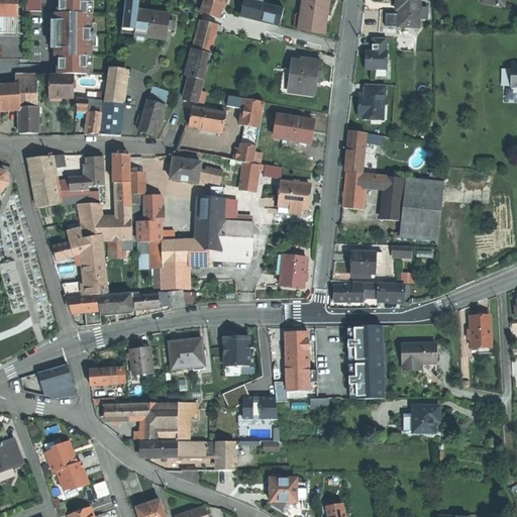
[(17,0),(0,0),(0,16),(4,16),(18,17),(17,0)]
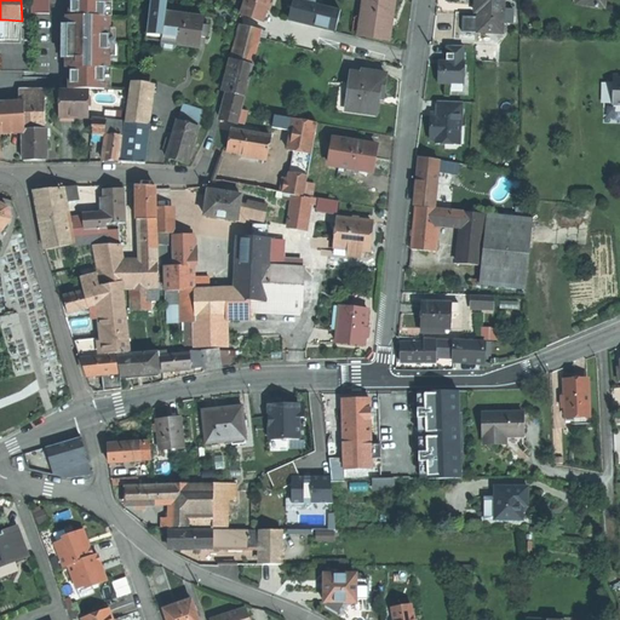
[(32,0),(33,12),(52,12),(51,0),(32,0)]
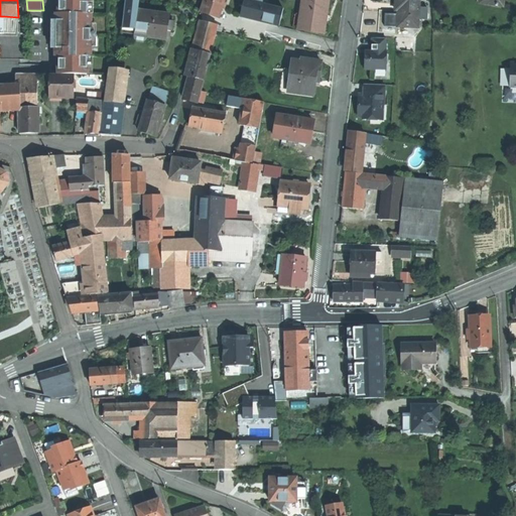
[(88,0),(59,0),(59,14),(56,14),(56,57),(58,56),(58,58),(58,75),(87,75),(87,57),(91,57),(91,14),(88,14),(88,0)]
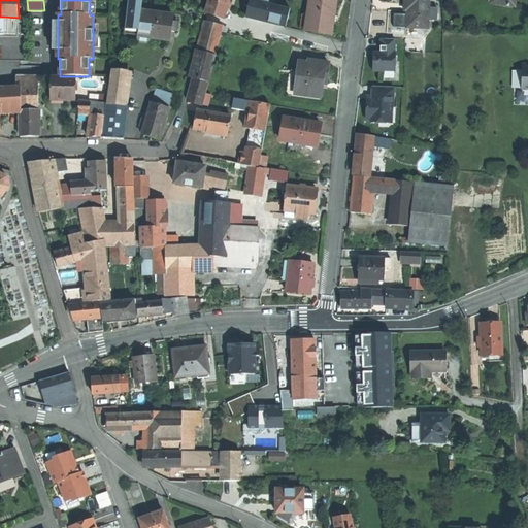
[(128,0),(127,18),(140,20),(141,12),(142,0),(128,0)]
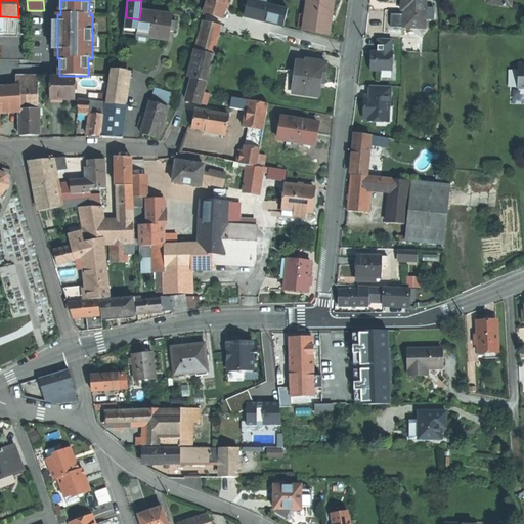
[(209,0),(205,13),(211,15),(221,18),(227,0),(209,0)]
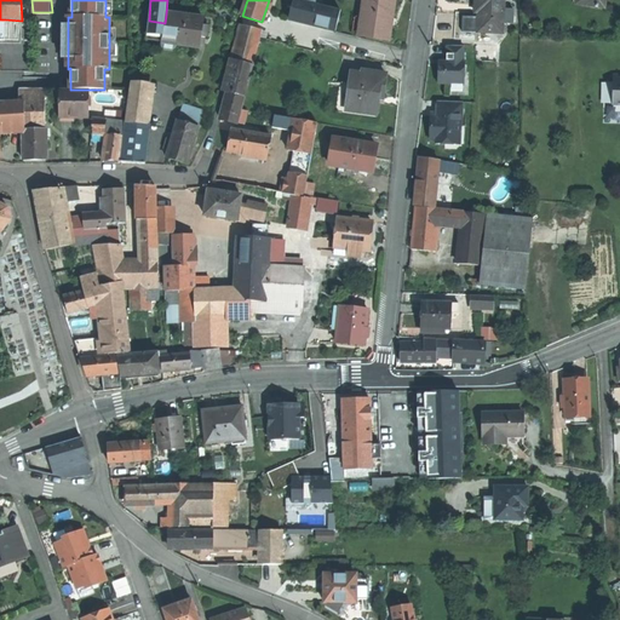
[(340,11),(315,5),(315,0),(293,0),(290,21),(336,32),(340,11)]
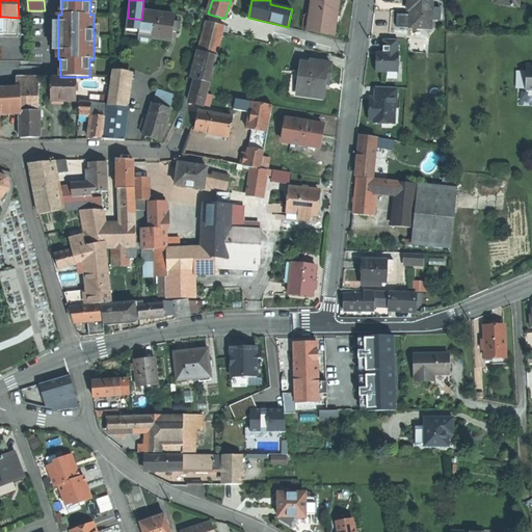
[(337,16),(338,0),(312,0),(310,17),(304,17),(303,28),(309,29),(309,31),(334,34),(337,16)]
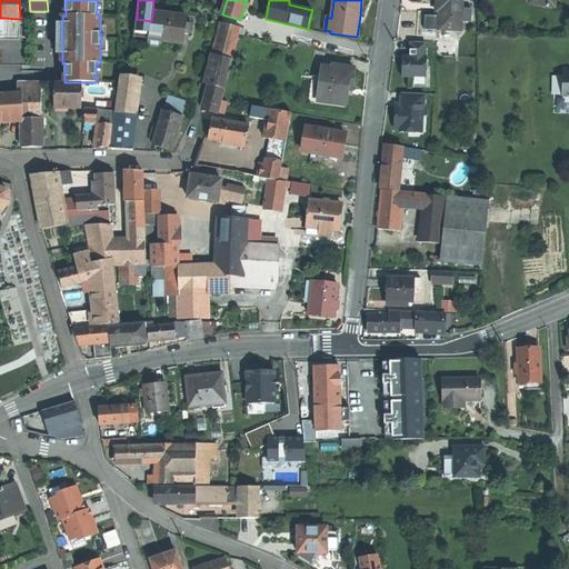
[(441,6),(441,12),(438,12),(438,13),(438,22),(438,31),(461,31),(461,21),(470,21),(470,10),(461,10),(461,0),(435,0),(435,6),(441,6)]
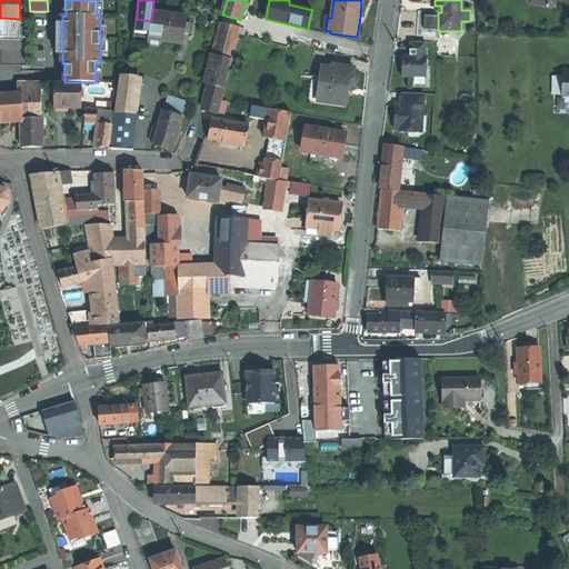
[(187,18),(152,13),(151,21),(150,29),(163,31),(163,35),(185,37),(186,28),(187,18)]
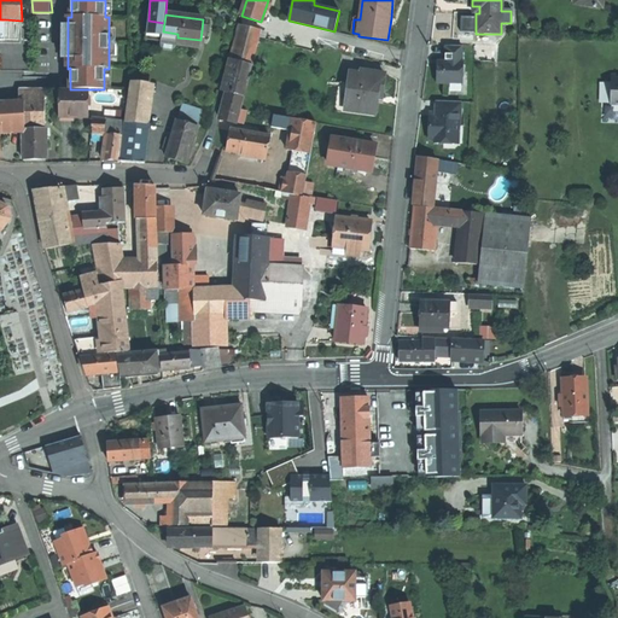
[(164,23),(149,21),(147,34),(162,35),(163,31),(164,23)]
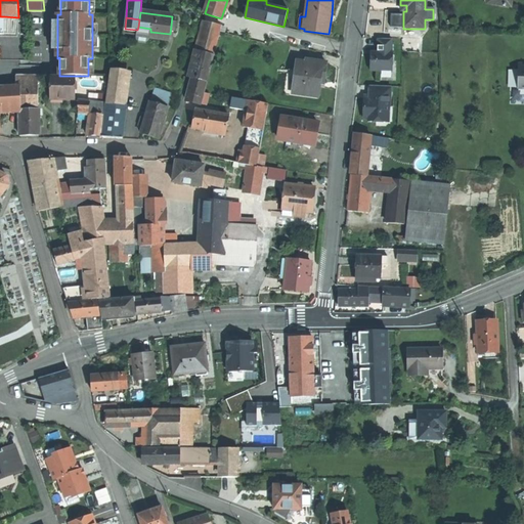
[(213,55),(221,27),(205,22),(197,50),(213,55)]
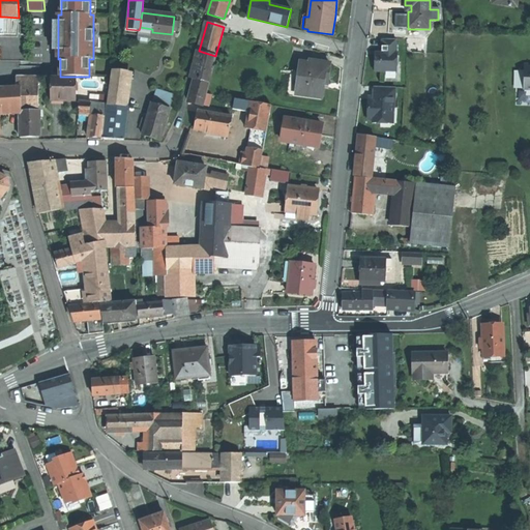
[(152,29),(140,27),(139,30),(140,30),(139,34),(141,36),(149,37),(151,35),(152,32),(152,29)]
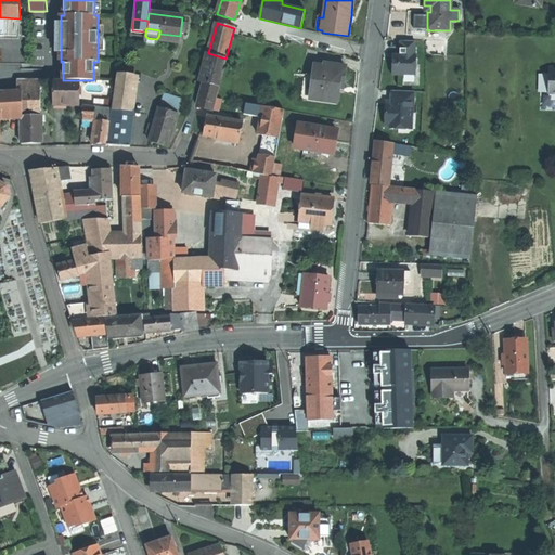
[(402,75),(415,75),(415,55),(414,55),(415,41),(400,41),(399,55),(399,56),(392,56),(392,65),(391,75),(402,75)]
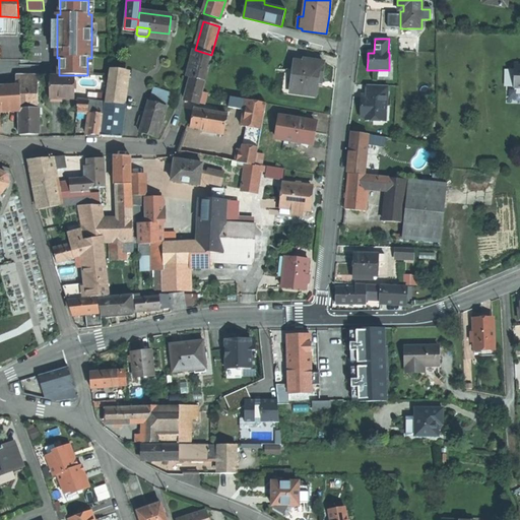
[(211,55),(195,50),(193,57),(195,66),(193,72),(192,78),(205,82),(206,82),(213,55),(211,55)]
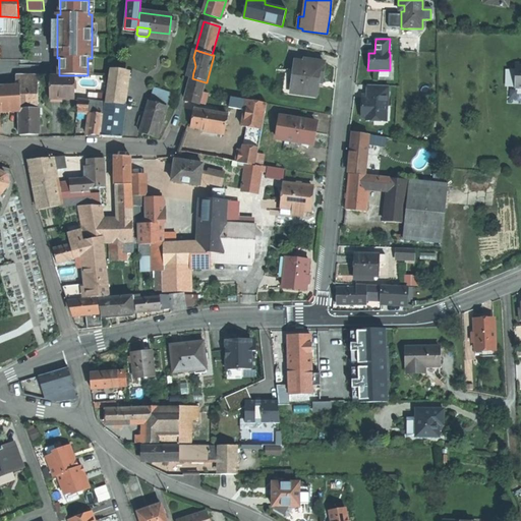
[(323,74),(325,64),(305,61),(305,64),(296,62),(294,73),(296,73),(295,81),(293,80),(292,93),(312,96),(314,81),(322,83),(323,74)]
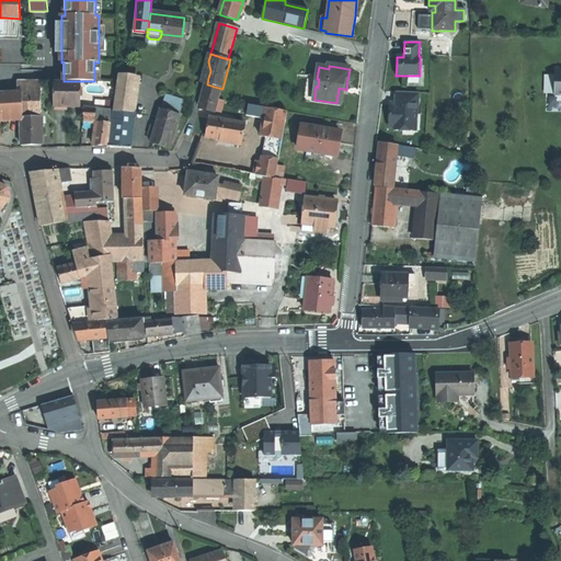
[(135,77),(119,75),(115,111),(130,113),(135,77)]
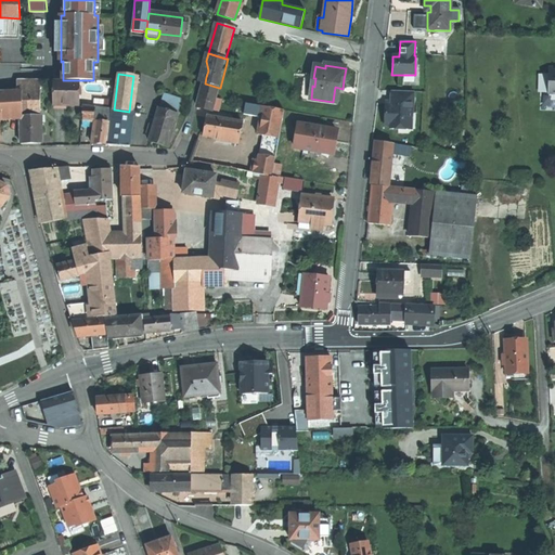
[(78,81),(54,80),(54,105),(66,105),(78,105),(78,81)]
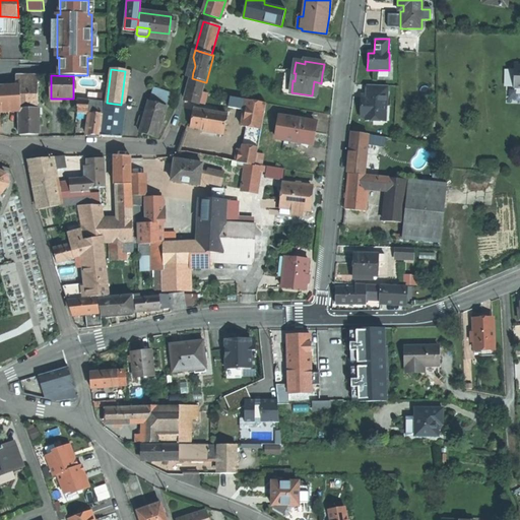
[(15,85),(37,86),(38,76),(16,76),(15,85)]
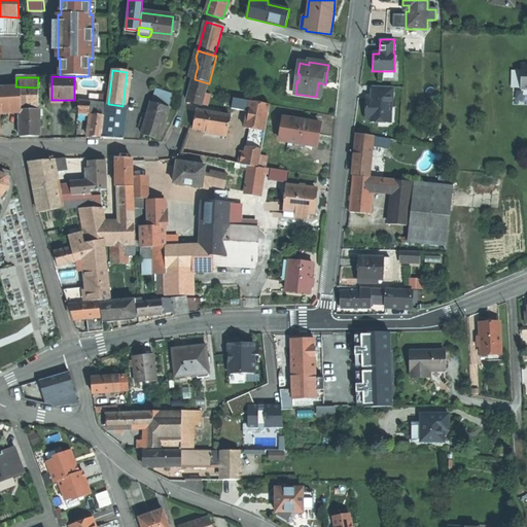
[(208,83),(195,79),(191,91),(188,102),(202,105),(208,83)]
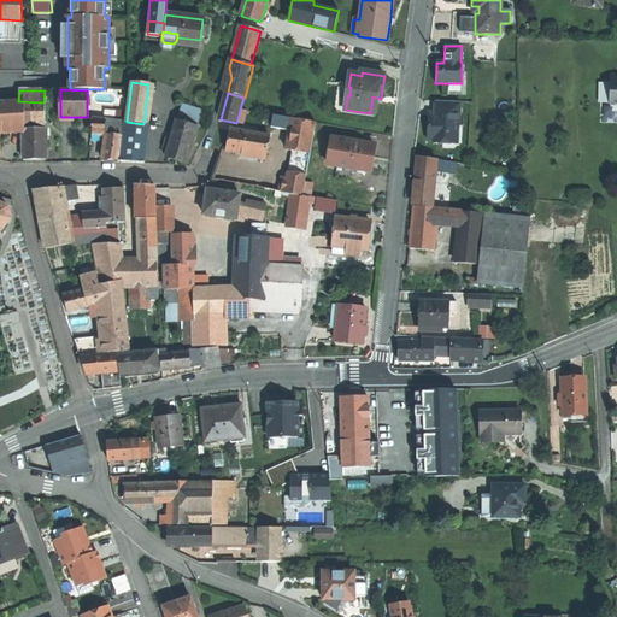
[(18,101),(0,103),(0,130),(23,130),(45,129),(45,124),(46,124),(45,101),(43,103),(18,101)]
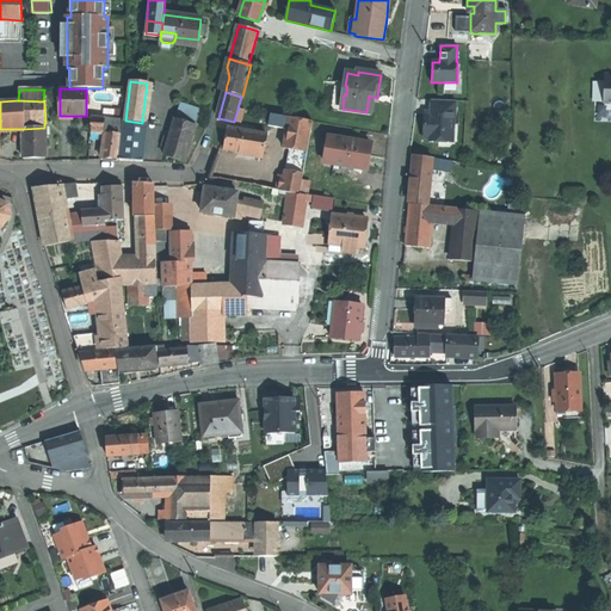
[(430,142),(449,142),(450,124),(455,124),(456,100),(432,100),(431,115),(425,115),(424,127),(424,137),(430,139),(430,142)]
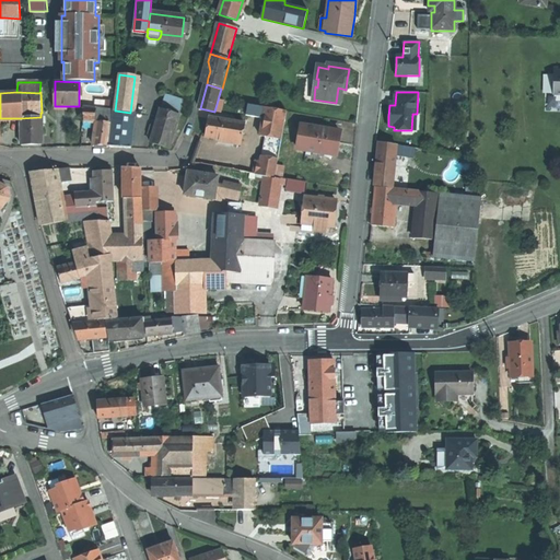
[(162,111),(178,115),(183,102),(165,96),(162,111)]
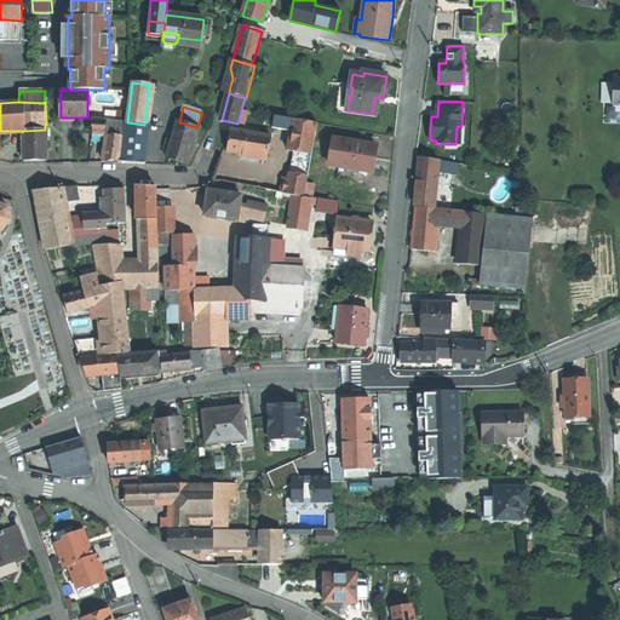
[(125,124),(93,120),(93,135),(104,136),(108,136),(122,138),(125,124)]
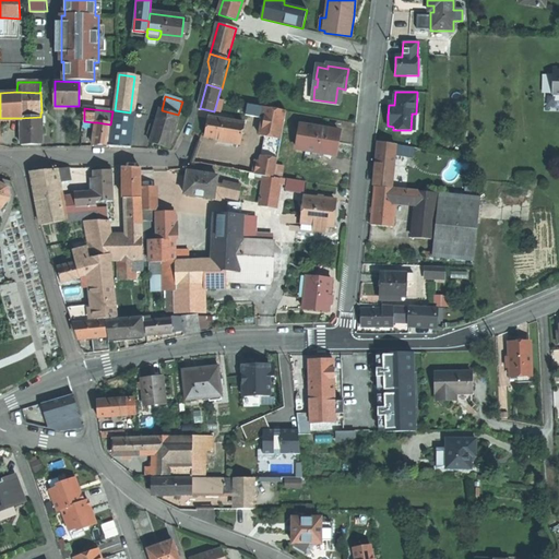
[(282,140),(287,113),(265,108),(260,137),(266,138),(282,140)]
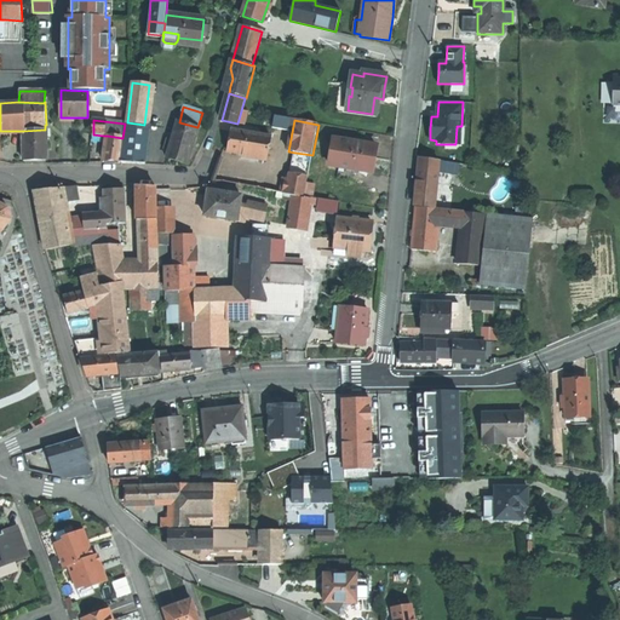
[(121,162),(145,165),(150,126),(144,125),(127,122),(121,162)]
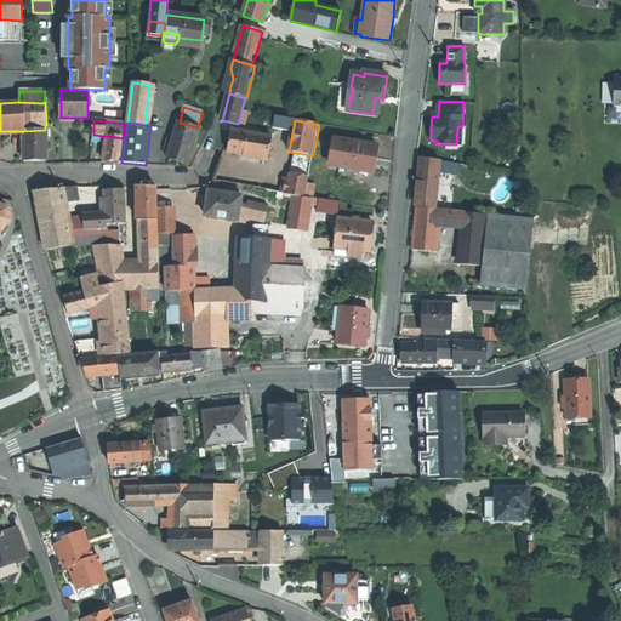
[(193,147),(199,129),(198,127),(180,123),(178,123),(172,142),(170,151),(167,159),(187,165),(193,147)]
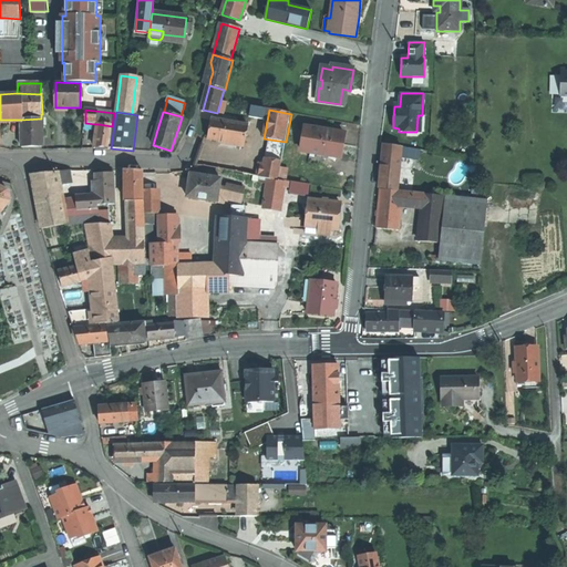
[(41,119),(21,120),(22,146),(31,146),(42,146),(42,119),(41,119)]
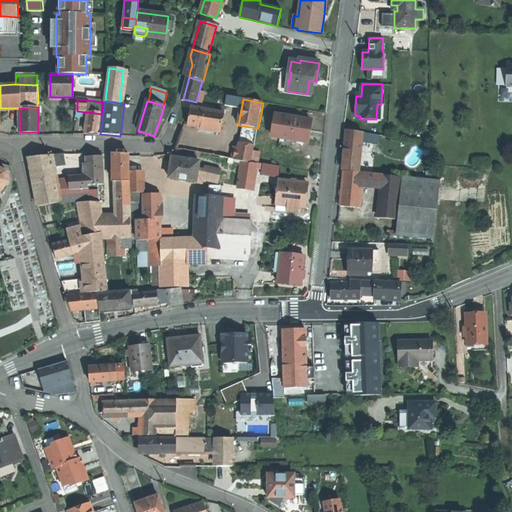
[(224,113),(191,107),(190,116),(188,125),(221,130),(224,113)]
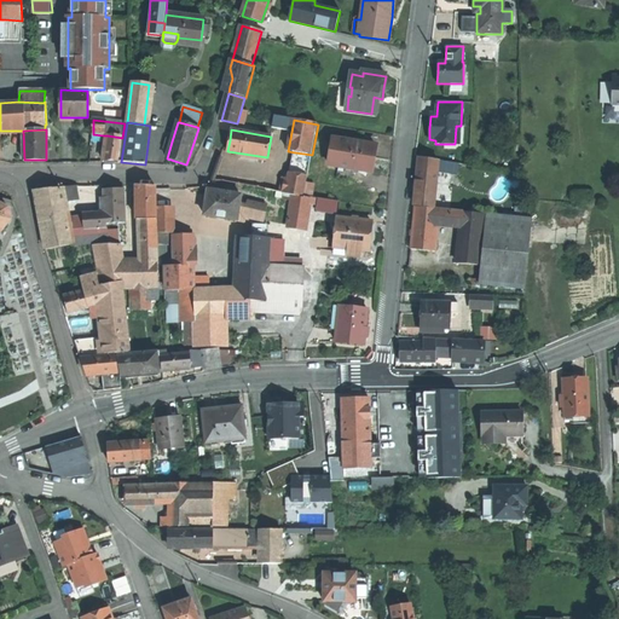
[(120,163),(122,138),(108,136),(106,142),(104,161),(113,162),(120,163)]
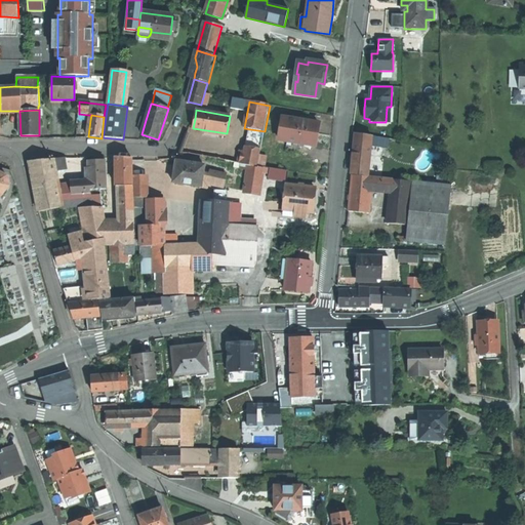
[(319,124),(283,118),(280,140),(287,142),(300,144),(316,146),(317,135),(319,124)]
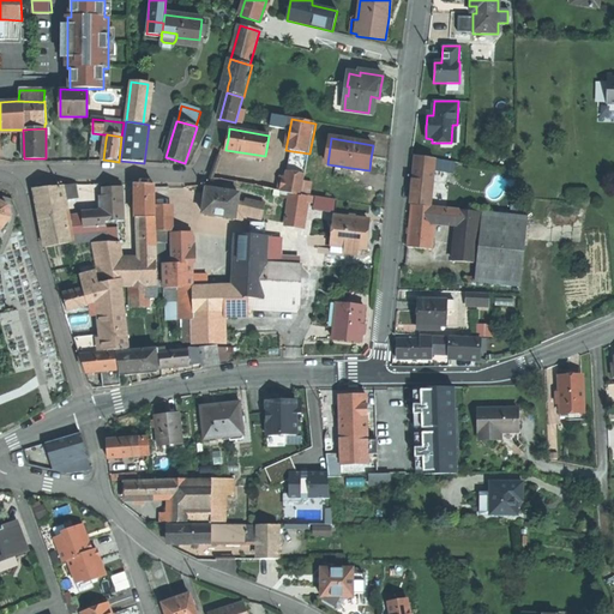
[(293,151),(289,172),(306,175),(309,154),(293,151)]
